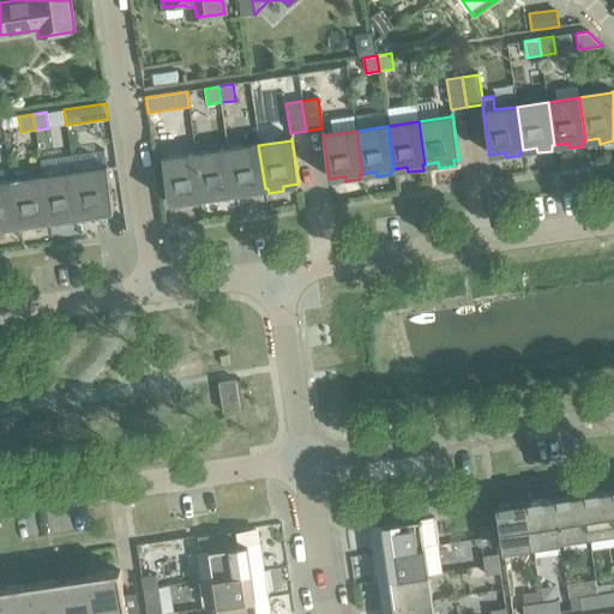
[(258,145),(227,150),(234,193),(236,192),(238,197),(252,196),(252,190),(265,188),(258,145)]
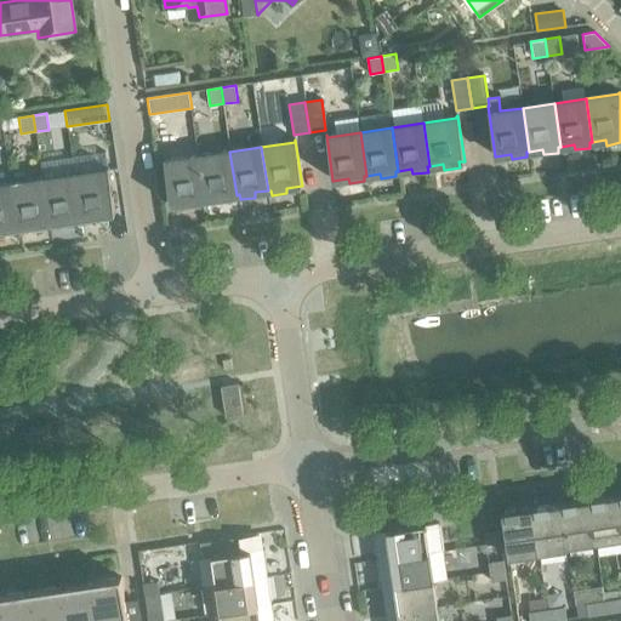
[(229,152),(198,155),(204,200),(208,199),(208,204),(223,201),(222,197),(237,195),(229,152)]
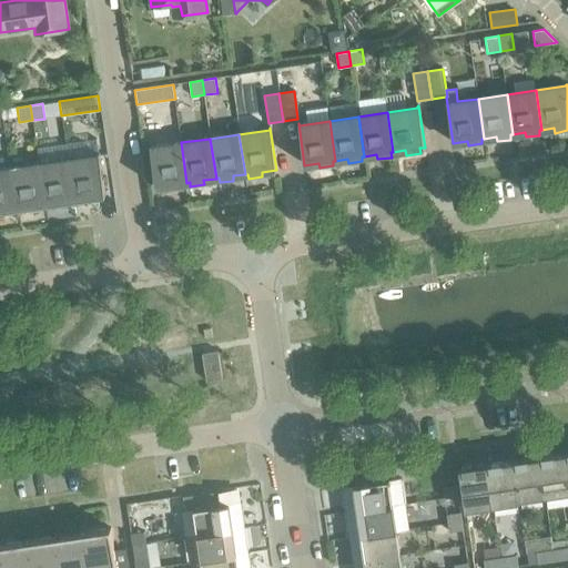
[(186,183),(181,142),(151,146),(151,145),(150,145),(155,188),(161,186),(161,191),(175,189),(174,184),(186,183)]
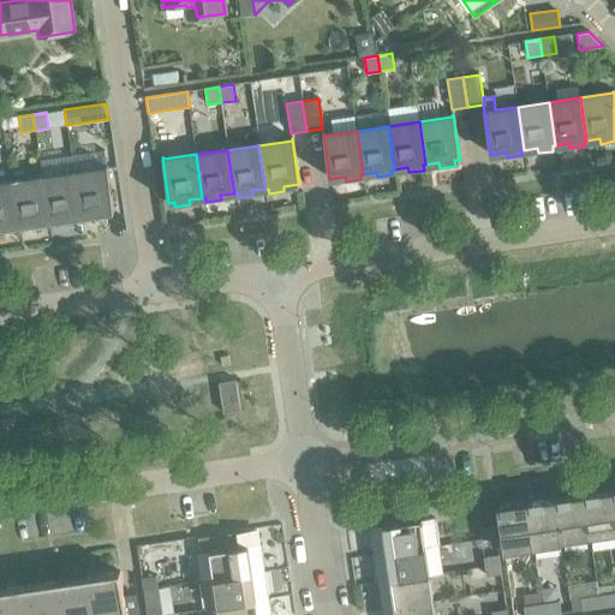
[(106,168),(73,173),(79,216),(93,214),(94,219),(109,216),(108,212),(113,212),(107,166),(106,166),(106,168)]
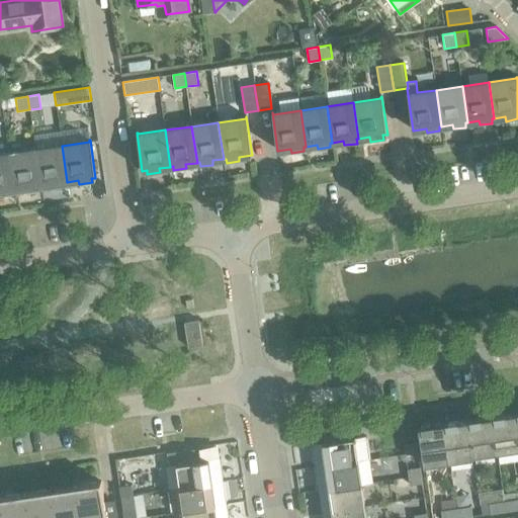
[(62,146),(35,150),(40,186),(52,184),(53,188),(65,186),(65,182),(67,182),(62,146)]
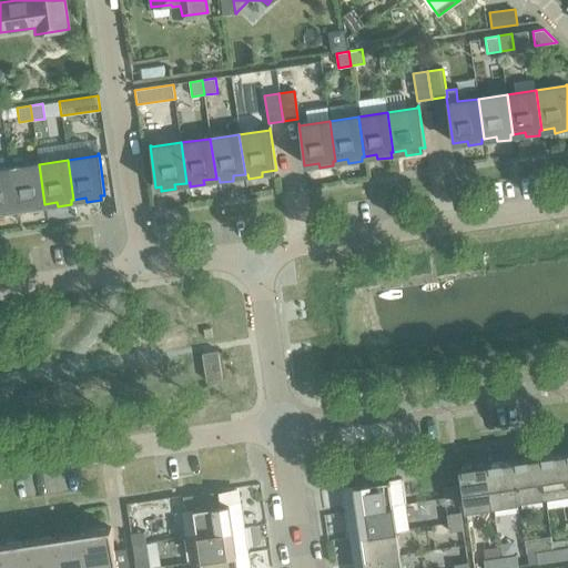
[(39,164),(10,168),(16,208),(28,206),(29,211),(42,209),(42,204),(44,204),(39,164)]
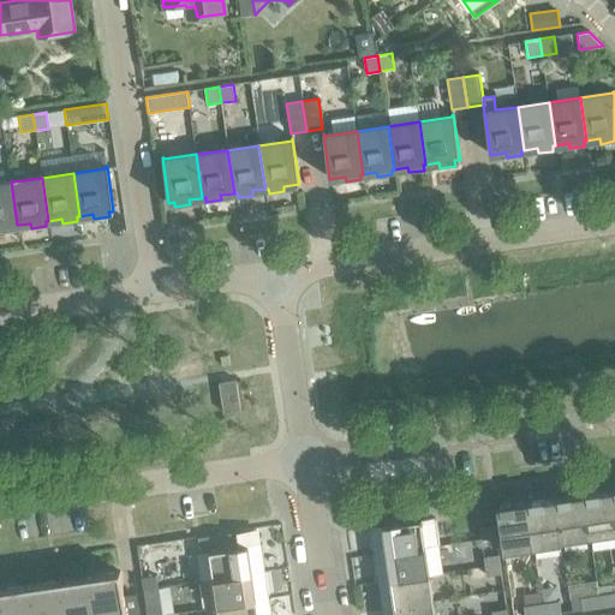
[(17,225),(11,181),(0,183),(0,232),(15,231),(15,226),(17,225)]
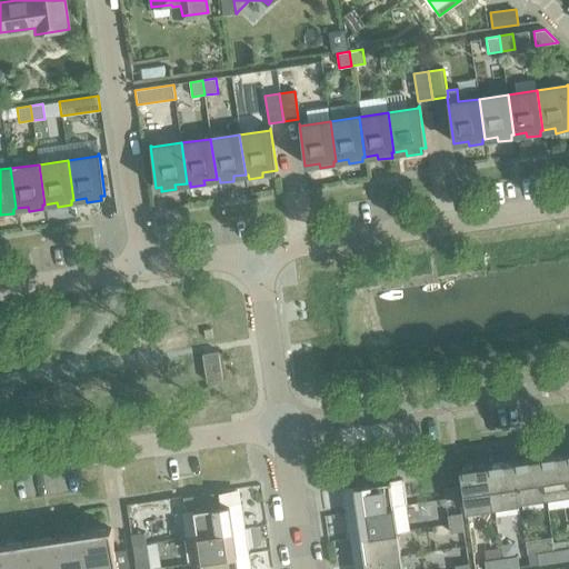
[(201,355),(206,382),(222,379),(218,351),(201,355)]
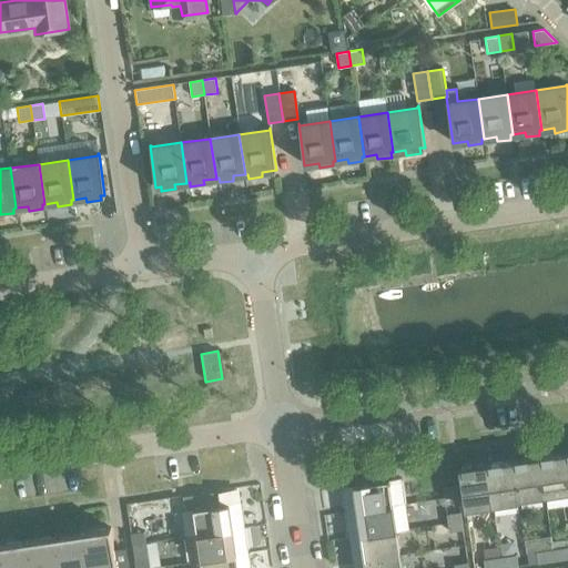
[(567,466),(566,453),(539,457),(546,498),(567,495),(567,466)]
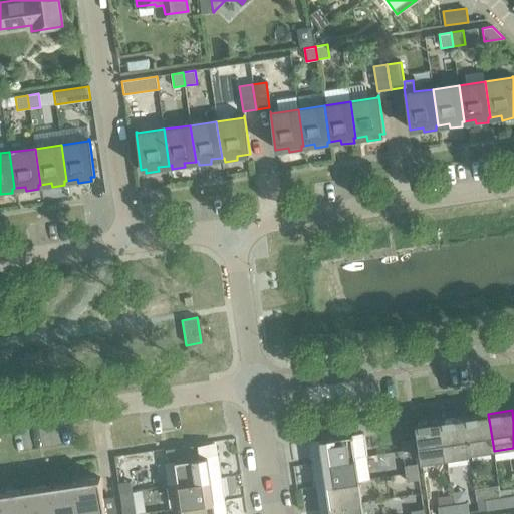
[(488,414),(465,417),(470,455),(494,451),(488,414)]
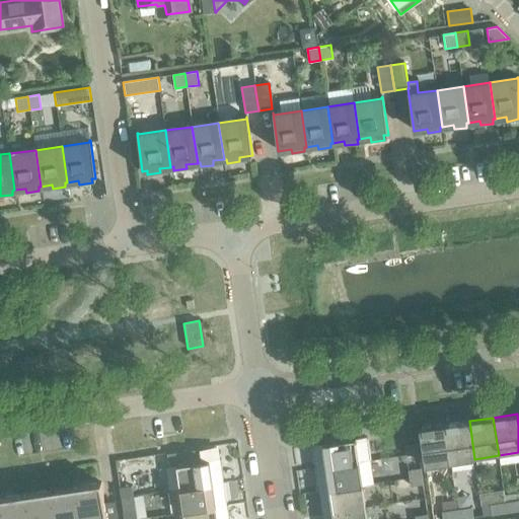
[(469,421),(445,425),(451,462),(474,459),(469,421)]
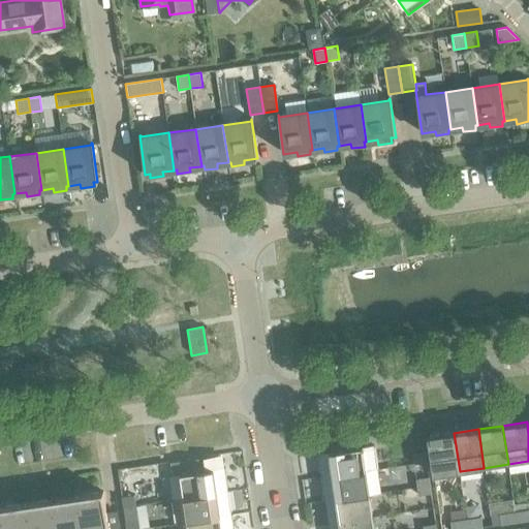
[(460,471),(454,433),(427,437),(433,475),(460,471)]
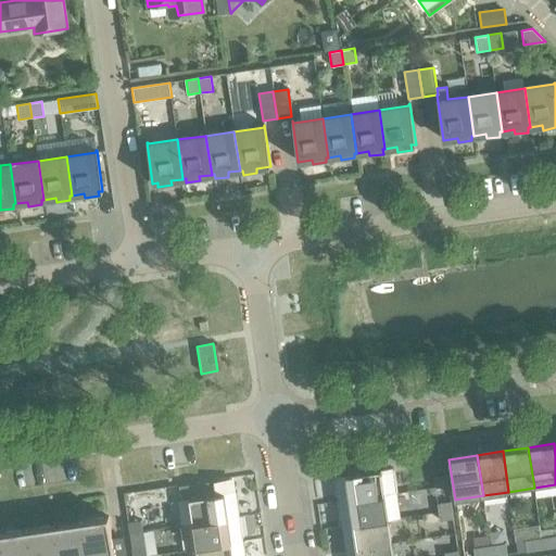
[(335,477),(338,502),(384,495),(384,496),(395,494),(392,469),(335,477)]
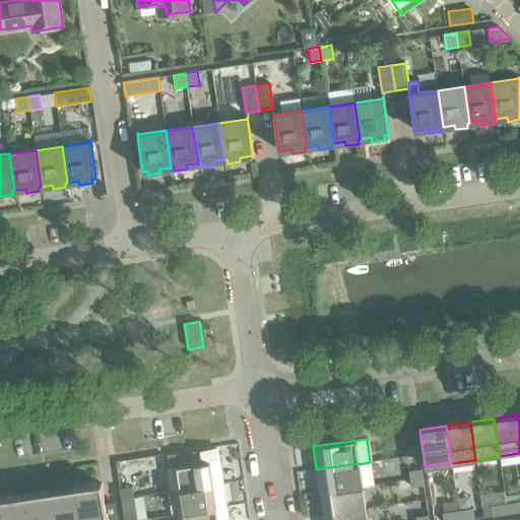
[(405,446),(406,456),(418,455),(417,445),(405,446)]
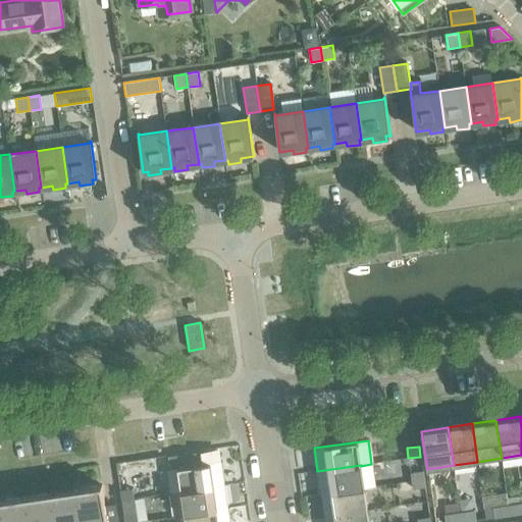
[(166,470),(169,493),(224,485),(220,462),(166,470)]
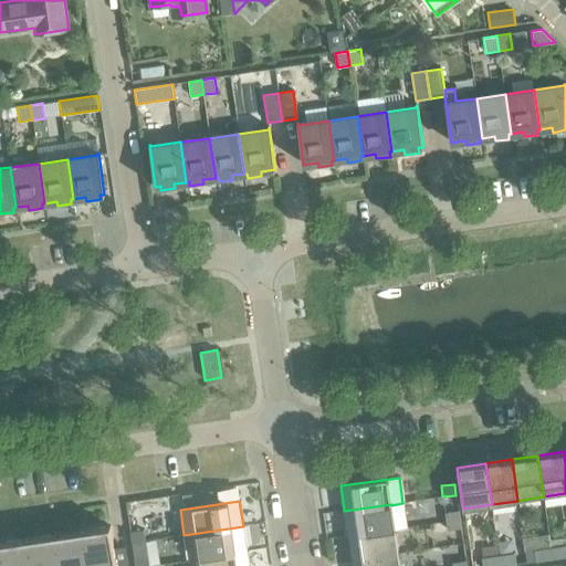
[(348,536),(395,530),(406,527),(402,503),(391,505),(391,504),(344,511),(348,536)]
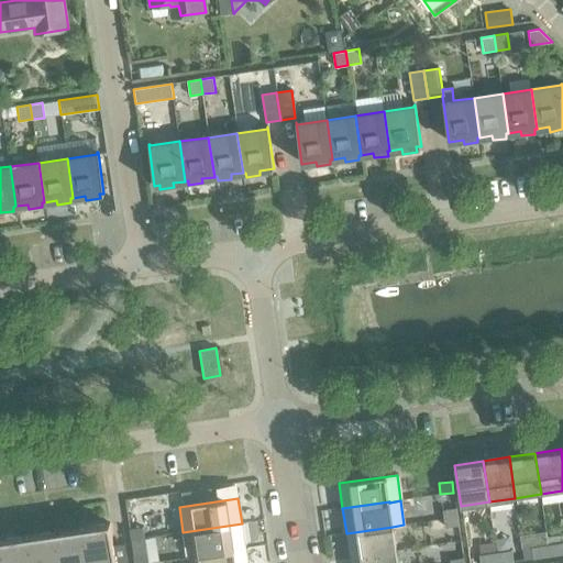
[(442,510),(444,519),(457,517),(456,508),(442,510)]
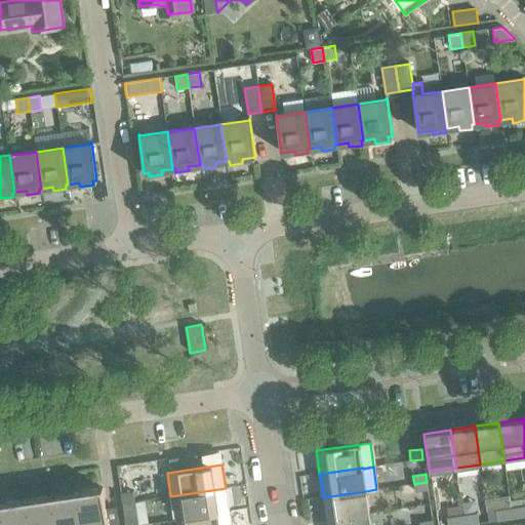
[(427,482),(414,484),(415,492),(428,490),(427,482)]
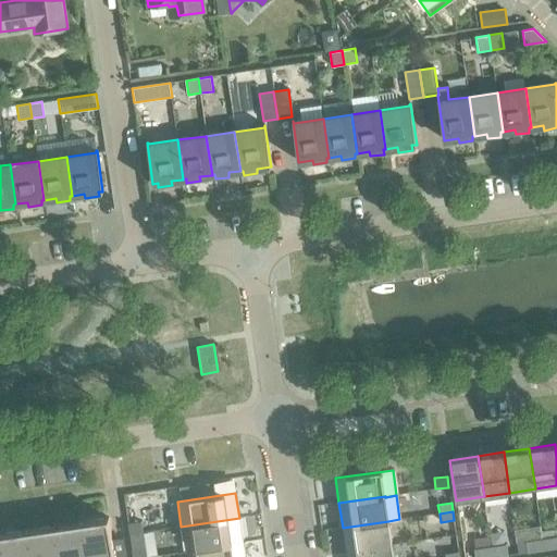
[(113,556),(108,518),(79,522),(85,556),(113,556)]
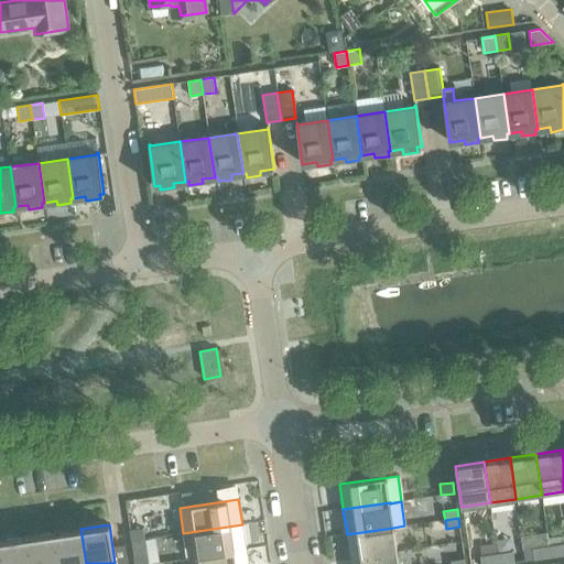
[(187,560),(199,557),(199,556),(246,550),(242,524),(183,533),(187,560)]
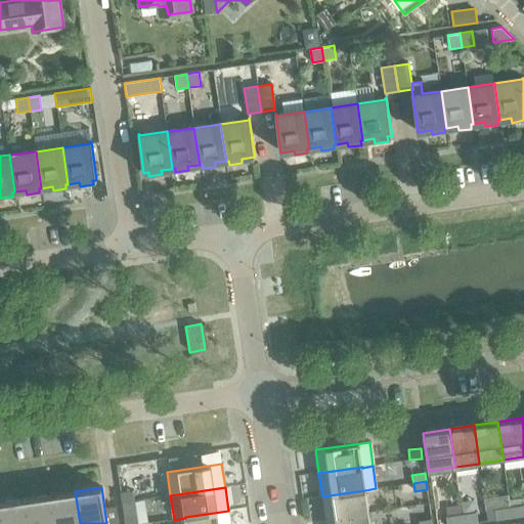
[(322,496),(325,519),(368,513),(365,490),(322,496)]
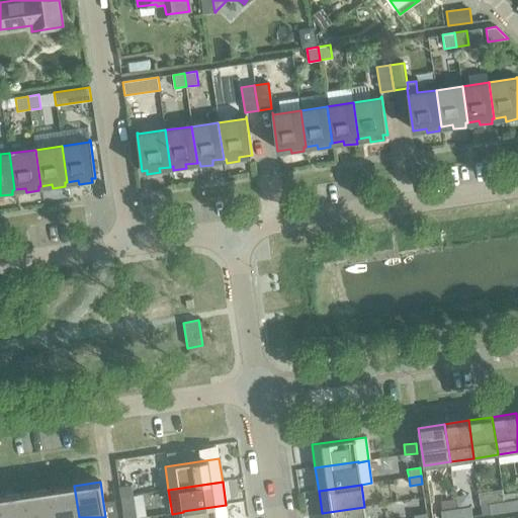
[(79,517),(74,486),(49,490),(53,517),(79,517)]
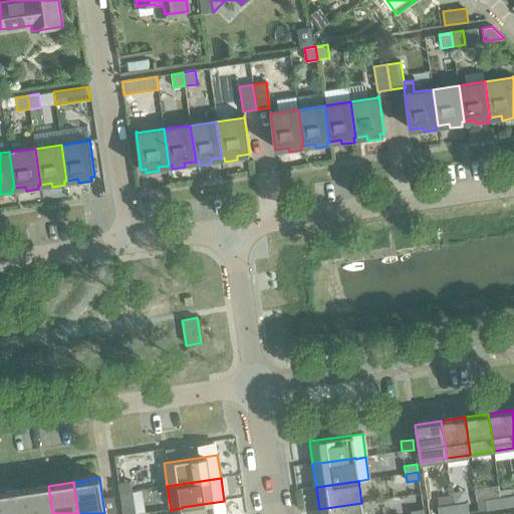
[(117,483),(119,493),(132,492),(130,482),(117,483)]
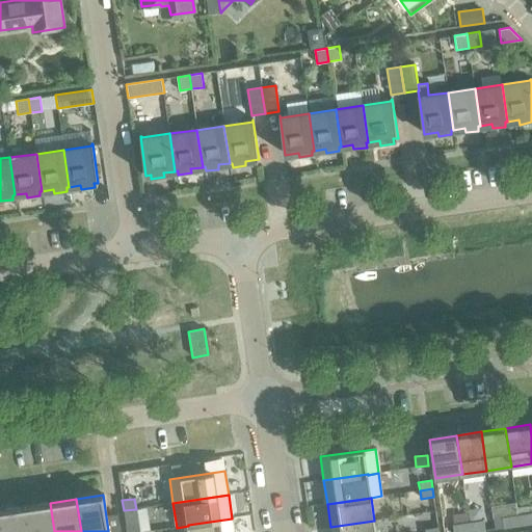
[(54,531),(50,503),(25,506),(28,531),(54,531)]
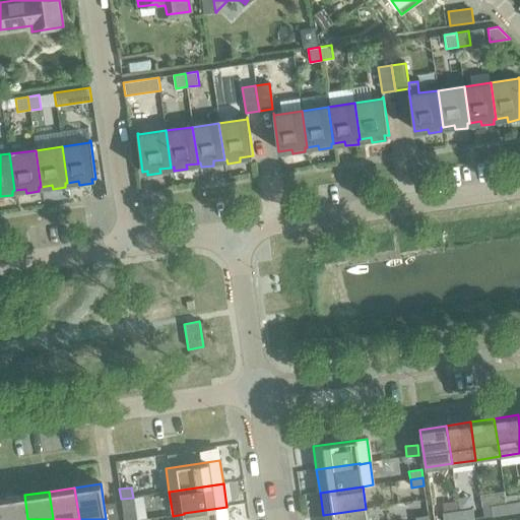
[(27,519),(24,495),(0,499),(0,508),(1,519),(27,519)]
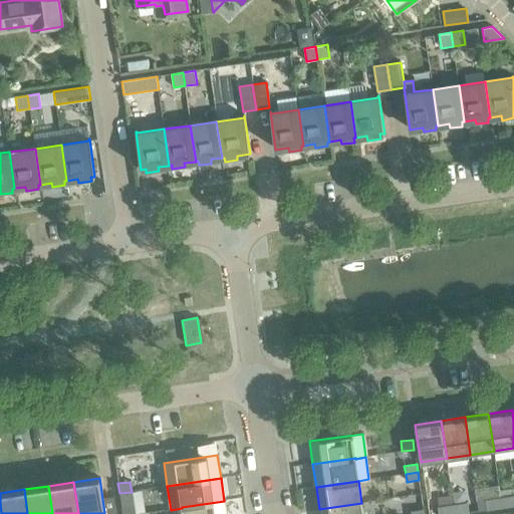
[(132,492),(119,493),(121,508),(134,506),(132,492)]
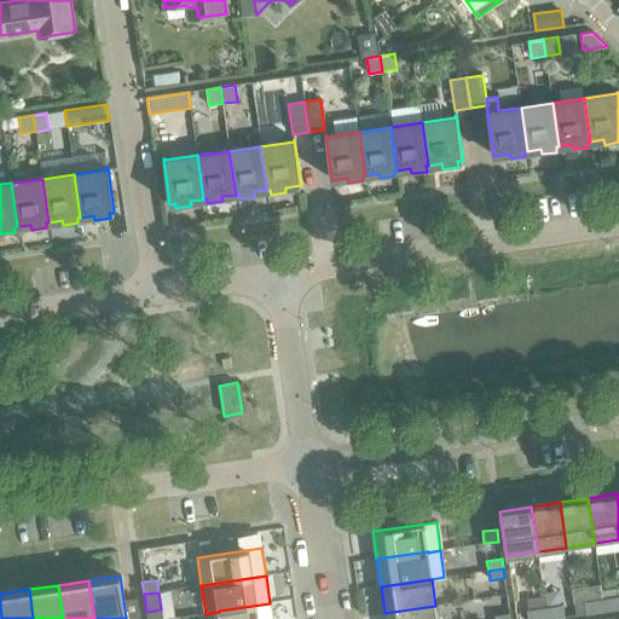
[(543,596),(527,599),(528,611),(544,608),(543,596)]
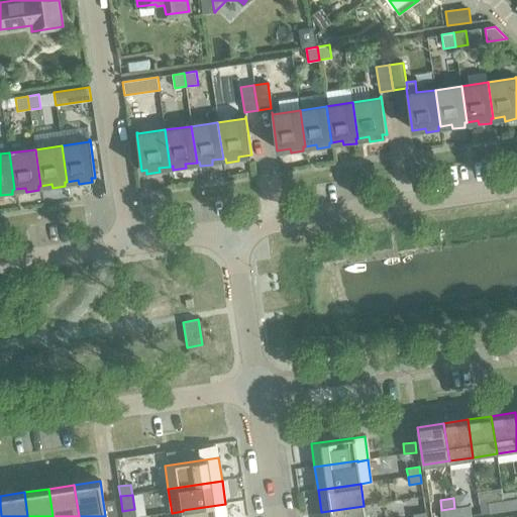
[(516,498),(503,501),(504,511),(516,508),(516,498)]
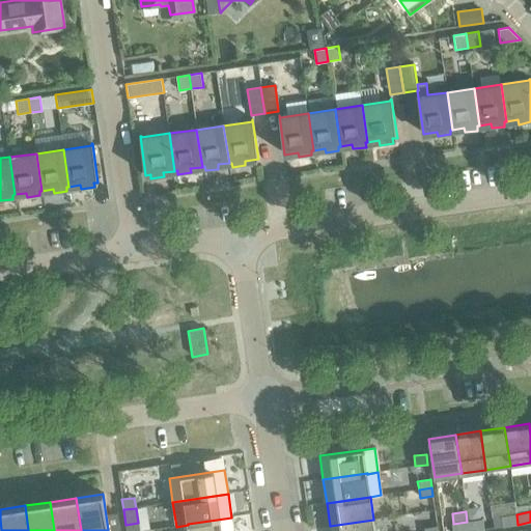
[(518,525),(516,514),(501,516),(502,527),(518,525)]
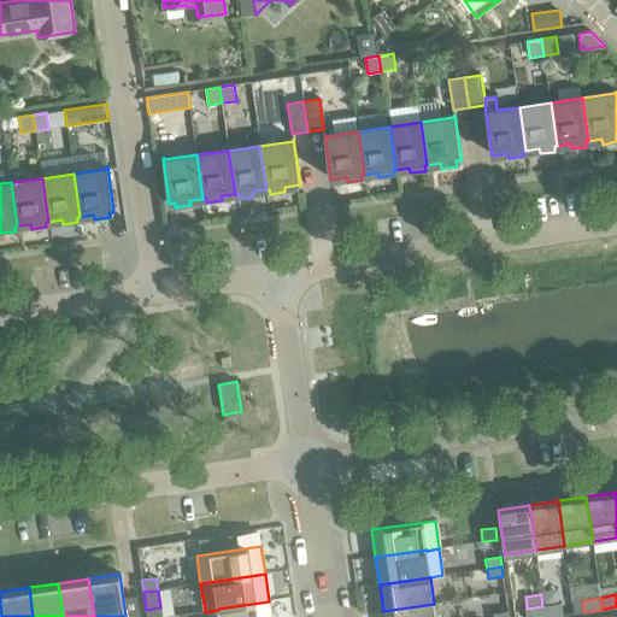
[(218,610),(218,616),(270,616),(269,601),(218,609),(218,610)]
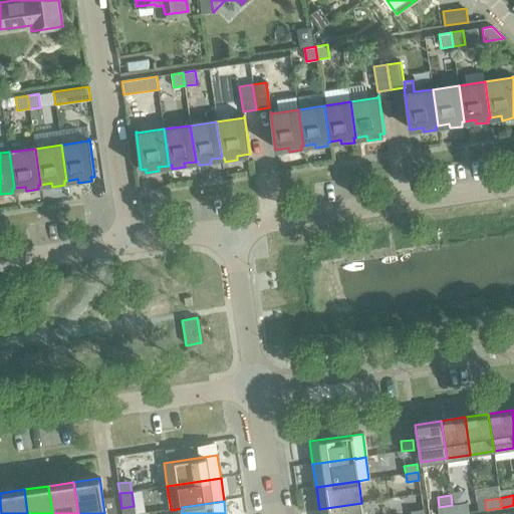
[(319,509),(319,513),(362,513),(361,503),(319,509)]
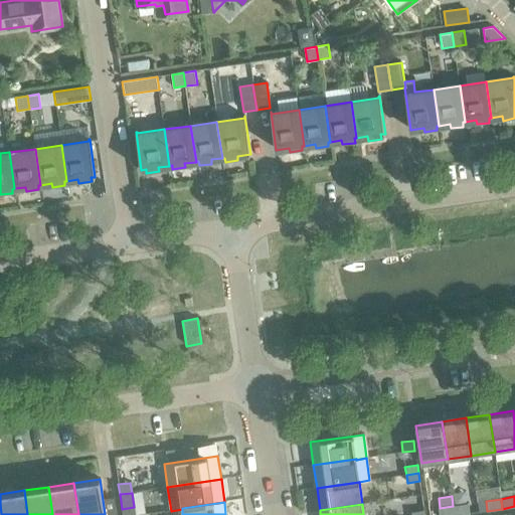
[(468,504),(453,506),(454,514),(460,514),(470,514),(468,504)]
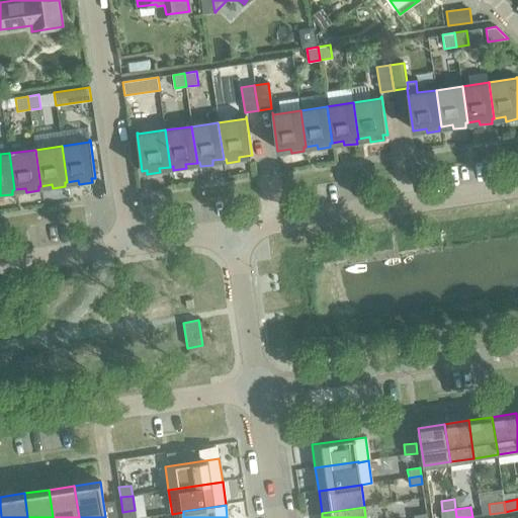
[(456,517),(455,509),(442,511),(440,511),(441,517),(456,517)]
